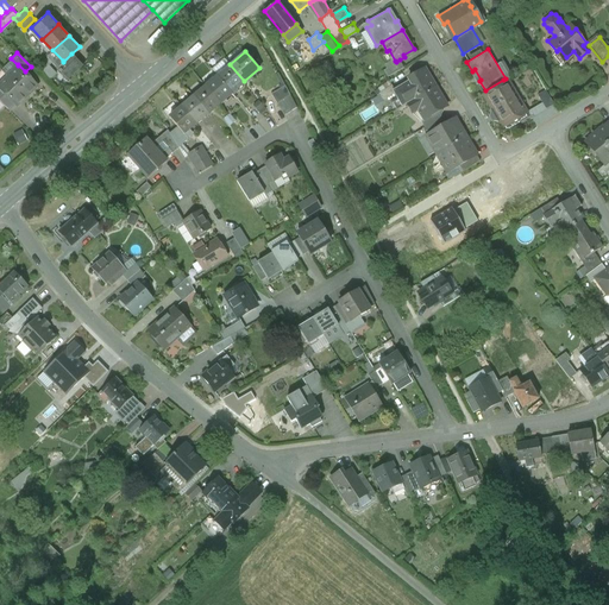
[(71,54),(63,62),(63,61),(57,67),(68,77),(82,64),(71,54)]
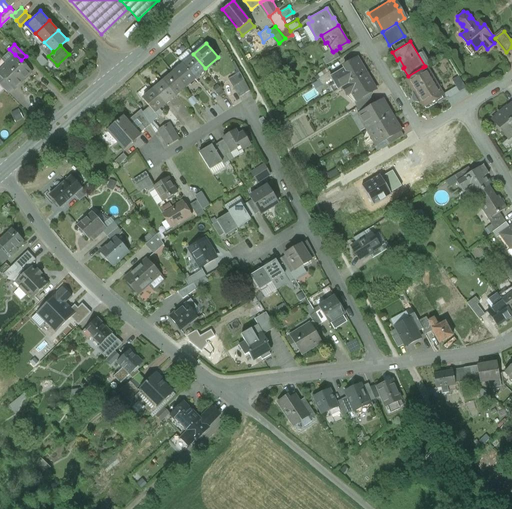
[(9,49),(1,57),(7,63),(22,79),(31,70),(21,60),(15,54),(15,55),(9,49)]
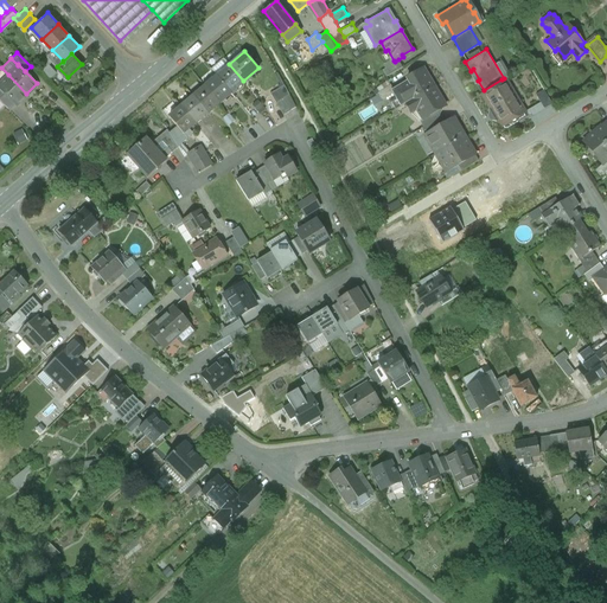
[(395,62),(394,61),(383,68),(387,74),(402,65),(398,59),(395,62)]
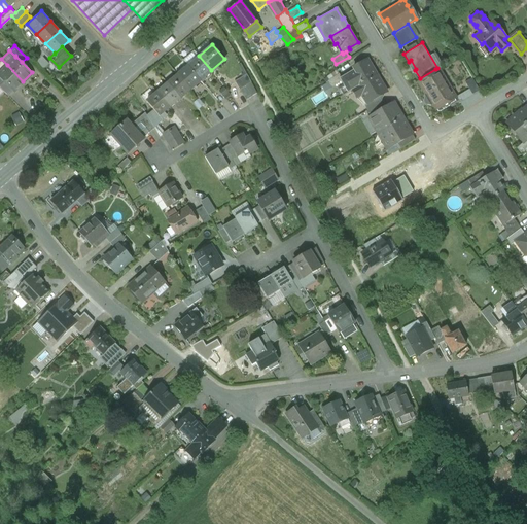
[(211,70),(199,56),(188,64),(201,78),(211,70)]
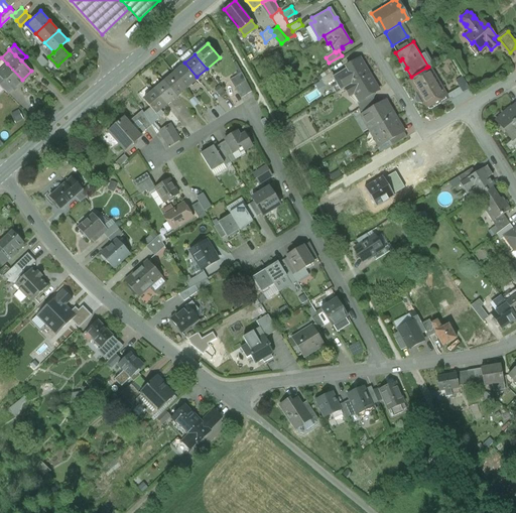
[(360,56),(346,65),(347,68),(337,74),(341,80),(345,86),(369,72),(360,56)]
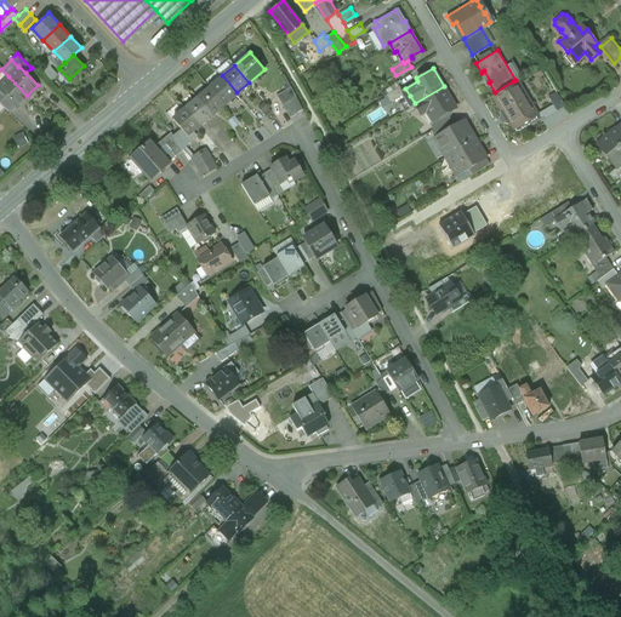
[(237,92),(222,75),(210,86),(224,103),(237,92)]
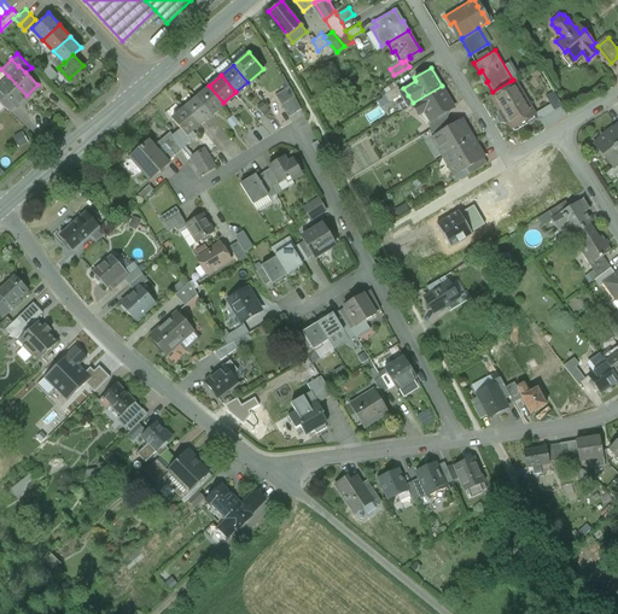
[(0,83),(0,88),(6,94),(17,105),(27,95),(9,76),(0,83)]
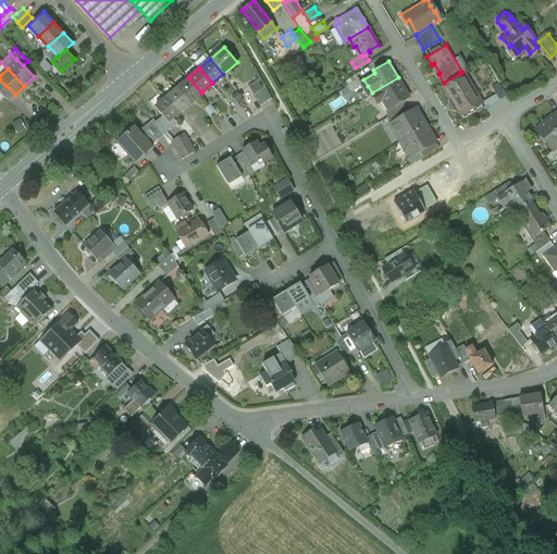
[(444,83),(443,84),(452,98),(453,98),(458,107),(457,108),(460,114),(481,102),(475,93),(471,95),(465,85),(467,83),(460,73),(444,83)]
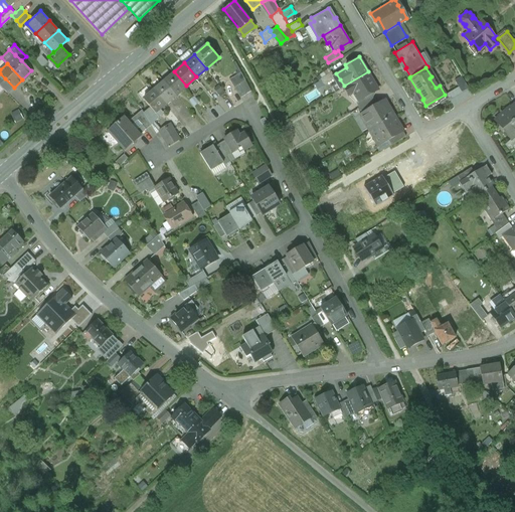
[(241,70),(229,77),(234,86),(239,82),(245,79),(241,70)]
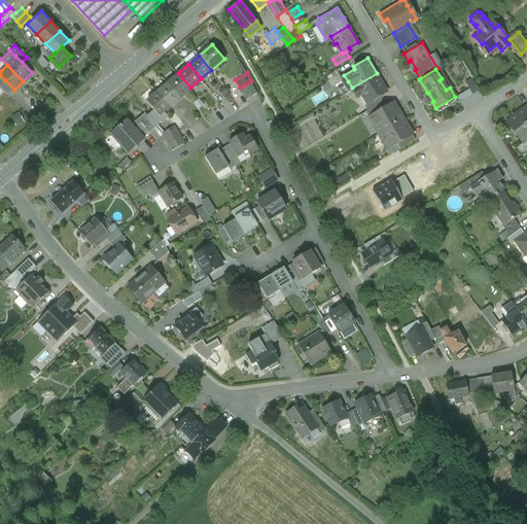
[(339,72),(327,79),(331,85),(343,78),(339,72)]
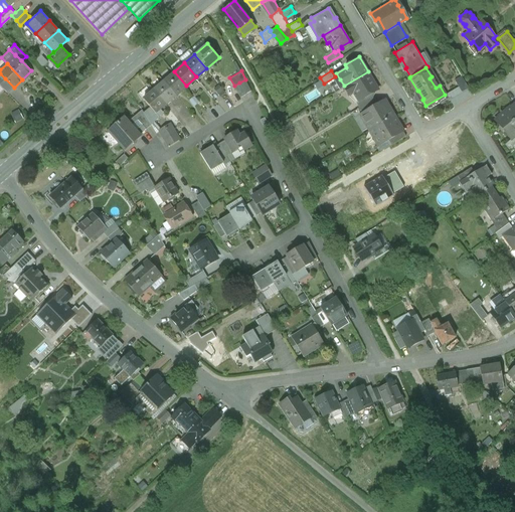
[(186,86),(174,71),(164,80),(176,95),(186,86)]
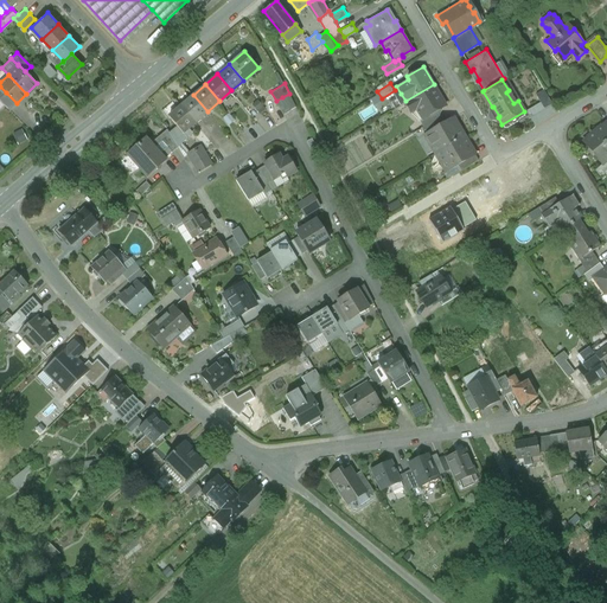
[(434,84),(406,101),(406,102),(411,110),(419,106),(425,116),(434,110),(446,103),(434,84)]
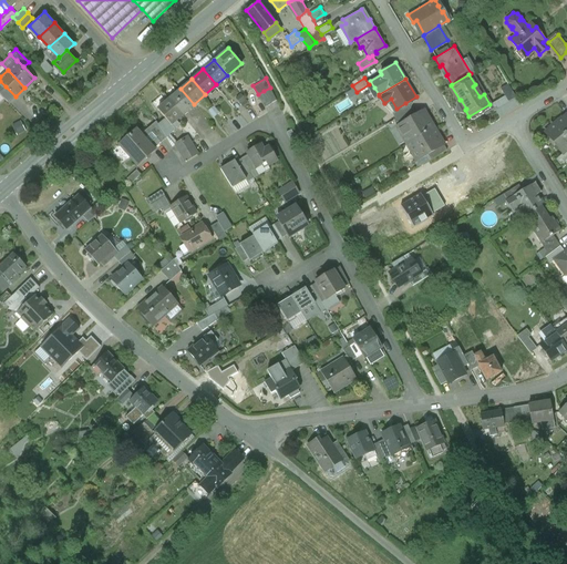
[(508,82),(501,86),(508,100),(516,95),(508,82)]
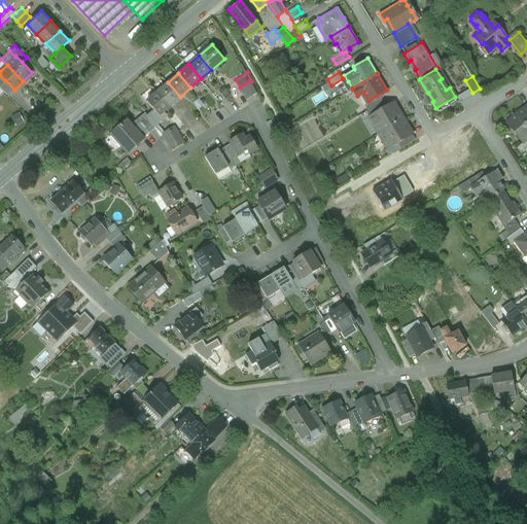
[(251,81),(245,84),(251,95),(257,92),(251,81)]
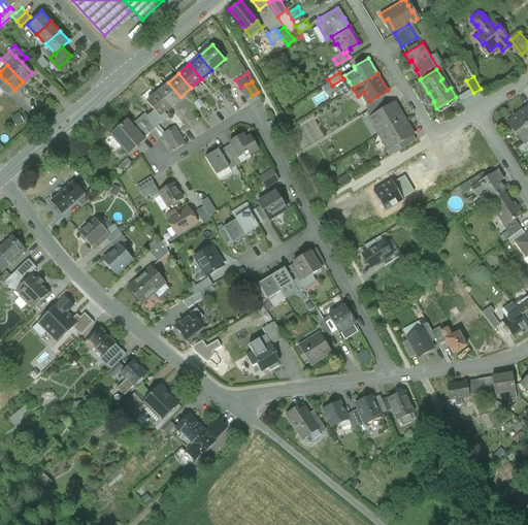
[(349,81),(340,87),(344,94),(353,89),(353,88),(349,81)]
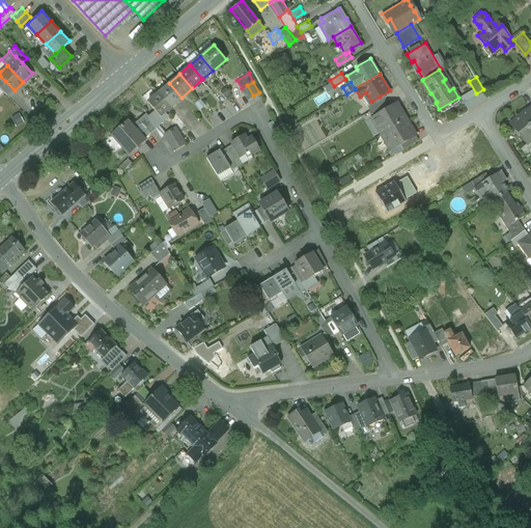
[(169,83),(159,92),(171,106),(182,98),(169,83)]
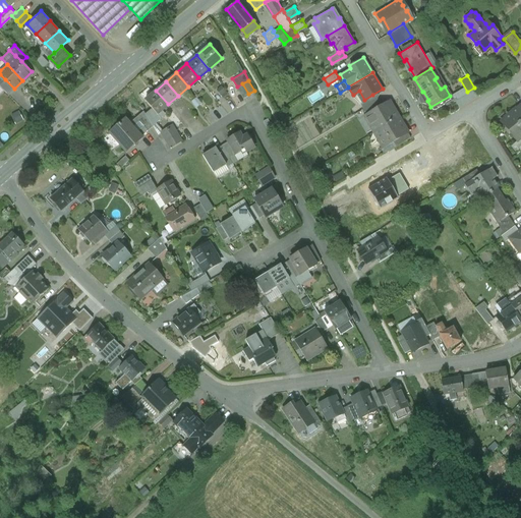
[(248,94),(242,83),(237,87),(243,98),(248,94)]
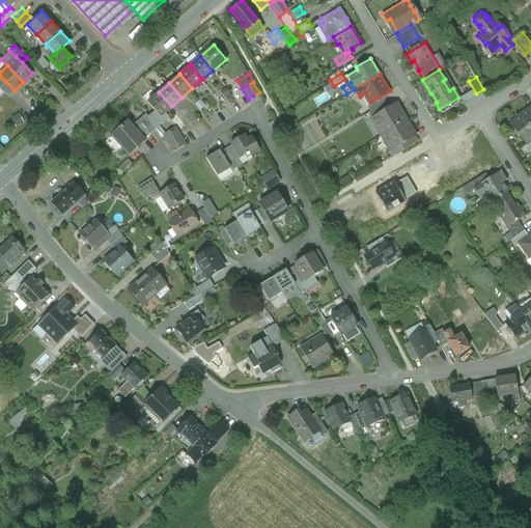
[(159,92),(147,101),(155,109),(160,115),(165,111),(171,106),(159,92)]
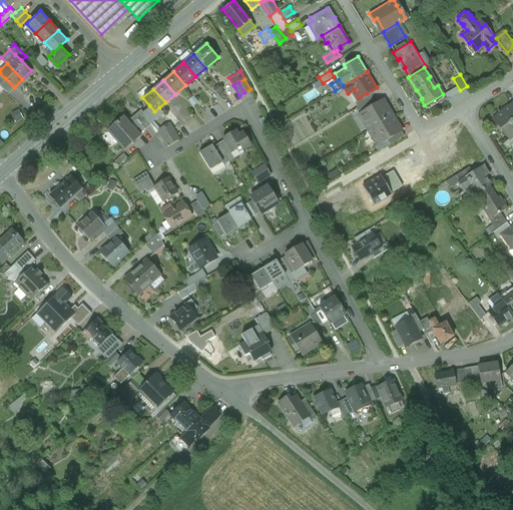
[(367,93),(359,98),(355,100),(358,105),(358,106),(368,100),(370,99),(367,93)]
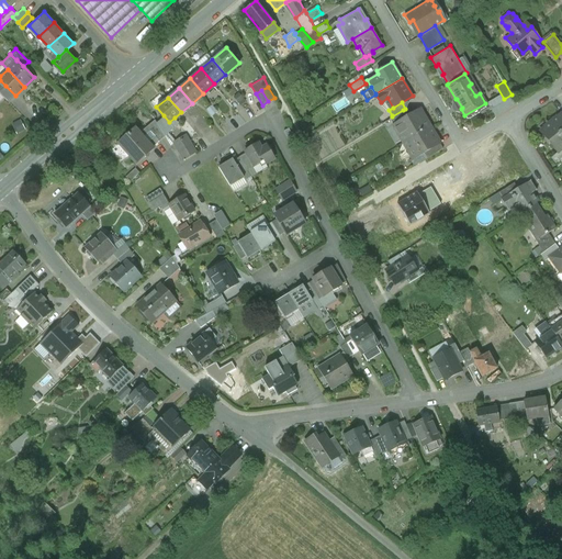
[(406,115),(393,123),(398,133),(404,142),(404,141),(430,125),(419,108),(406,115)]
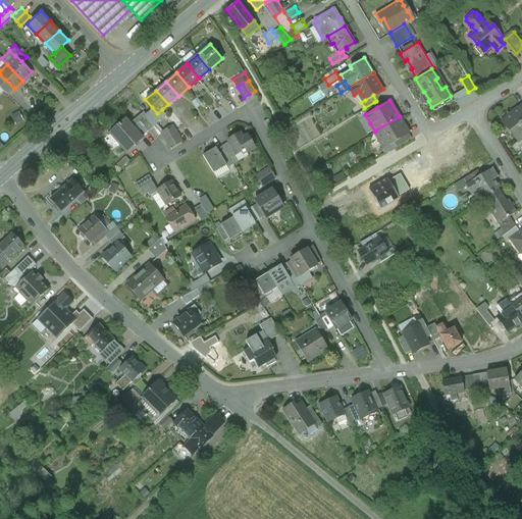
[(374,102),(364,108),(364,107),(362,109),(365,114),(377,107),(374,102)]
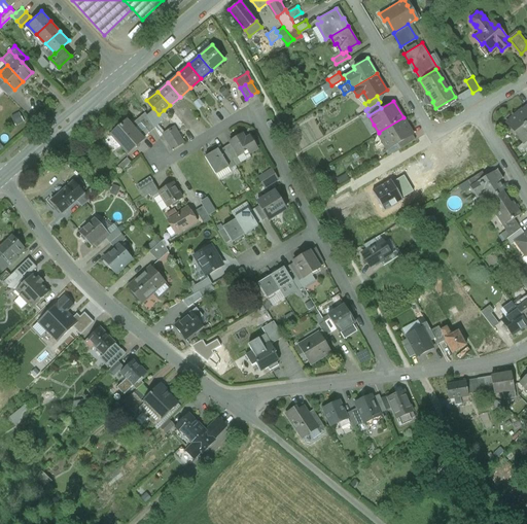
[(526,105),(519,110),(516,112),(526,126),(526,105)]
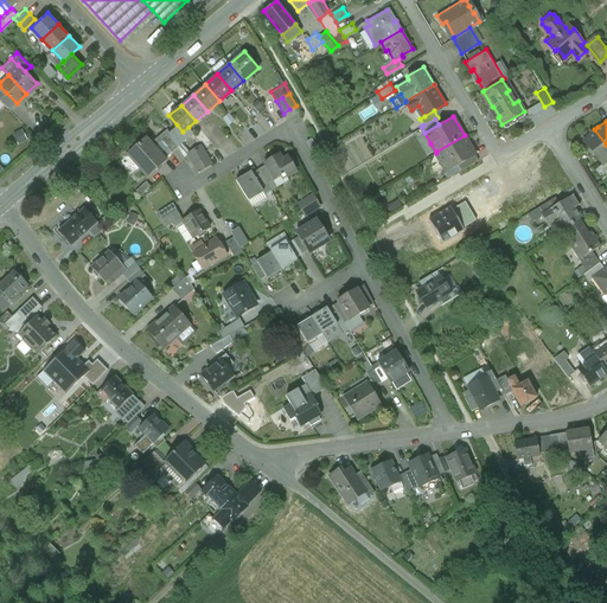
[(183,132),(177,124),(170,132),(178,146),(187,138),(186,136),(190,134),(191,129),(189,127),(183,132)]
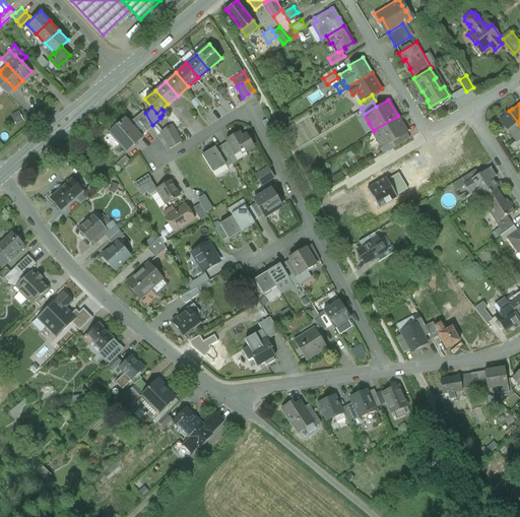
[(19,108),(11,111),(15,121),(23,118),(19,108)]
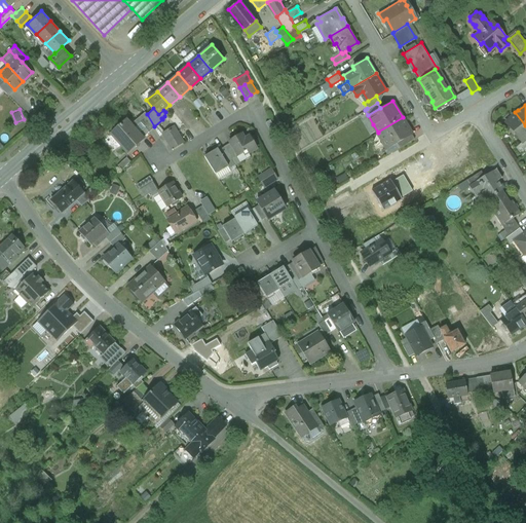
[(190,109),(186,112),(192,122),(196,119),(190,109)]
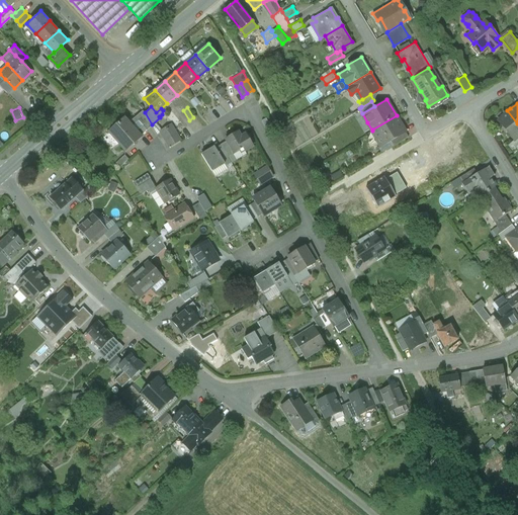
[(517,135),(517,123),(507,110),(504,113),(505,113),(498,119),(513,139),(517,135)]
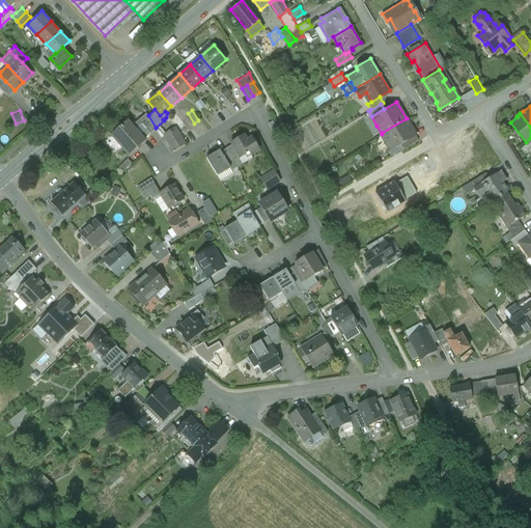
[(148,115),(141,121),(150,132),(156,128),(148,115)]
